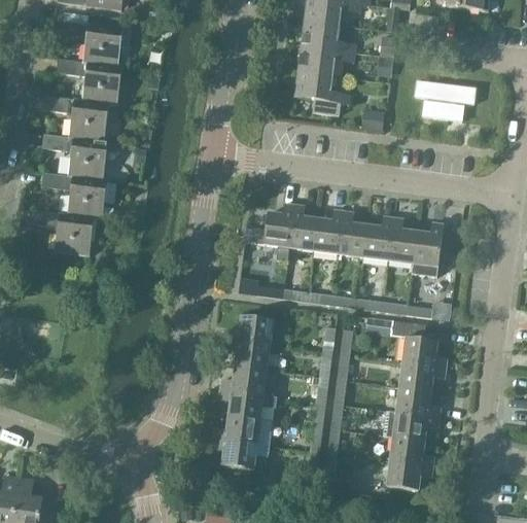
[(58,0),(86,4),(86,5),(121,10),(123,0),(58,0)]
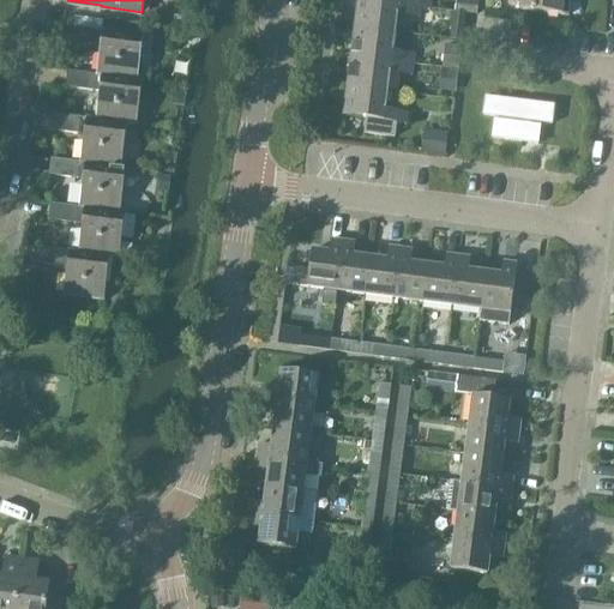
[(398,11),(420,13),(421,4),(390,0),(359,0),(355,25),(396,30),(398,11)]
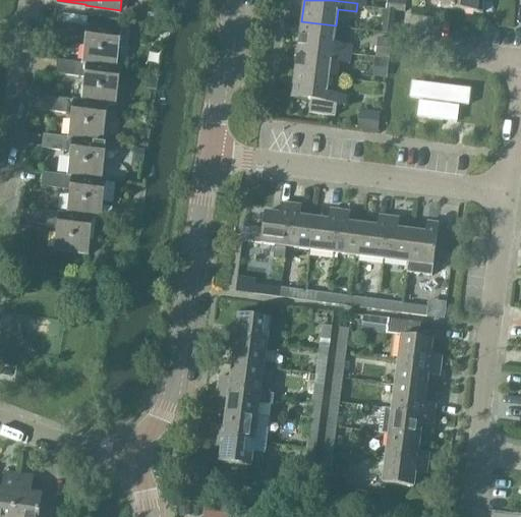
[(388,0),(388,6),(396,7),(405,8),(406,0),(388,0)]
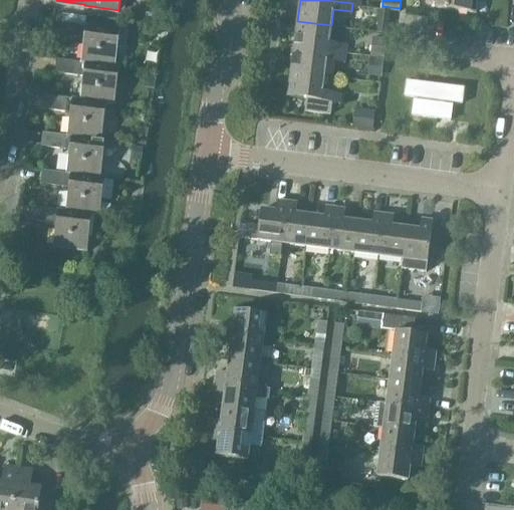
[(436,0),(435,7),(477,12),(478,0),(436,0)]
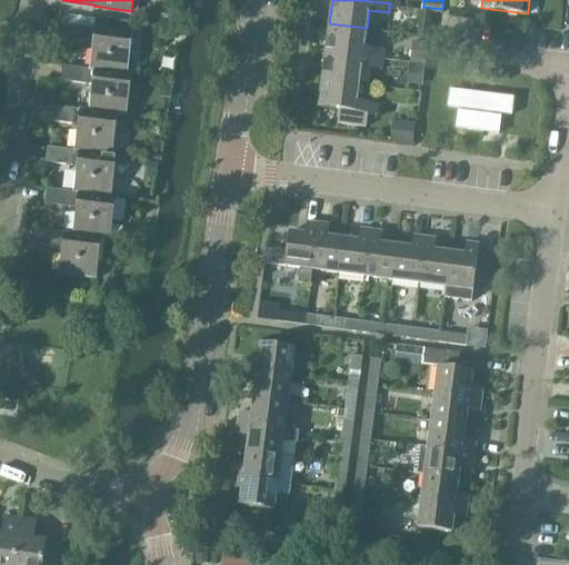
[(69,6),(69,17),(88,18),(89,7),(69,6)]
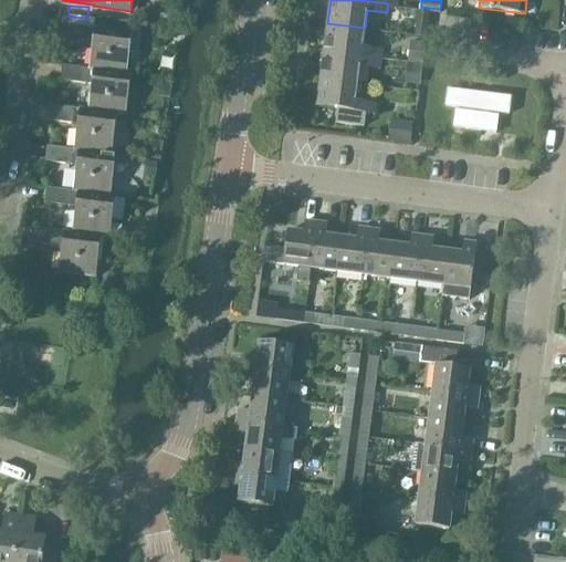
[(417,7),(416,23),(427,24),(430,8),(421,7),(417,7)]
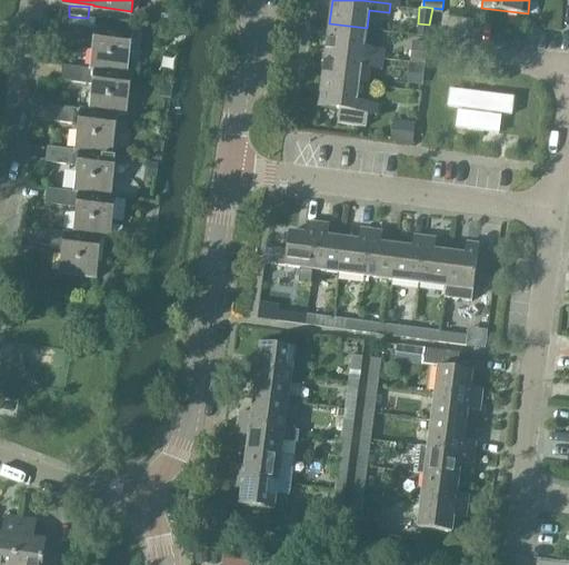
[(93,40),(90,67),(128,71),(128,70),(133,29),(95,25),(95,26),(65,21),(62,36),(93,40)]
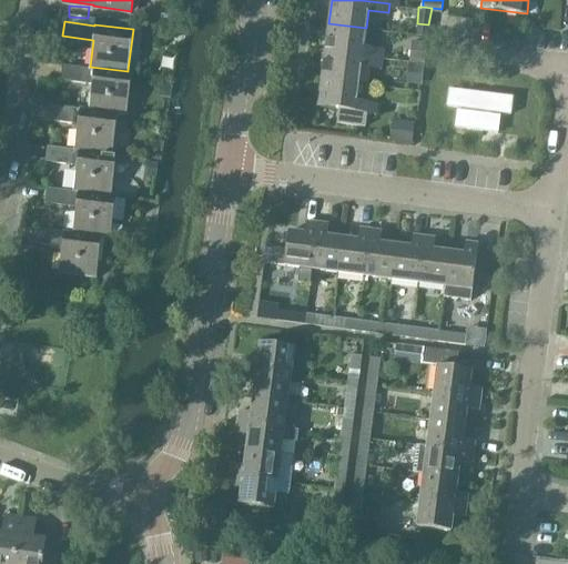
[(383,58),(383,57),(384,48),(364,46),(366,28),(328,23),(325,51),(383,58)]
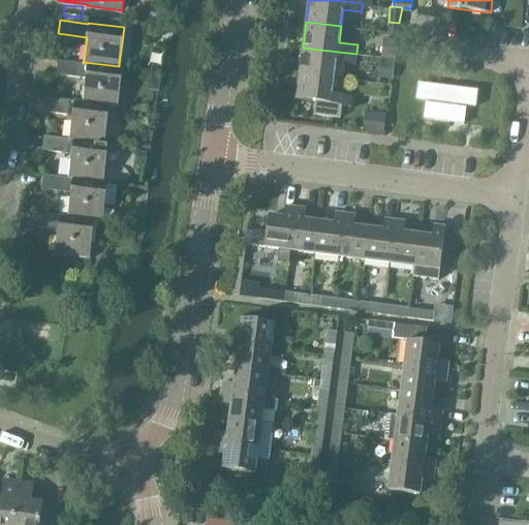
[(384,34),(382,54),(395,56),(398,36),(384,34)]
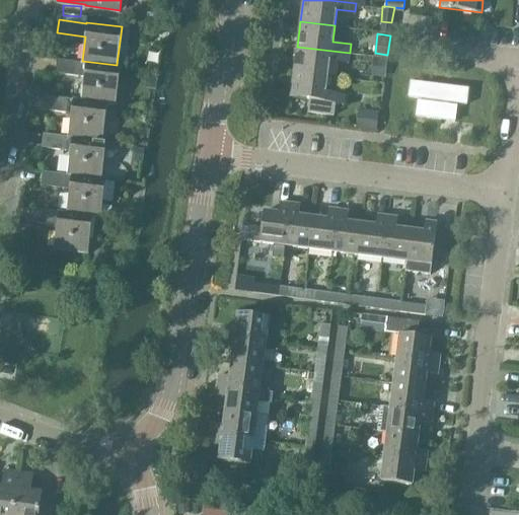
[(297,47),(294,71),(328,75),(330,60),(349,62),(349,60),(350,53),(297,47)]
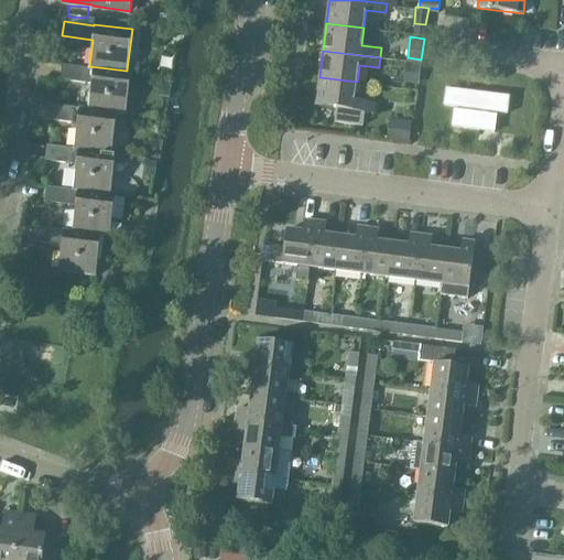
[(408,58),(405,71),(420,73),(421,61),(408,58)]
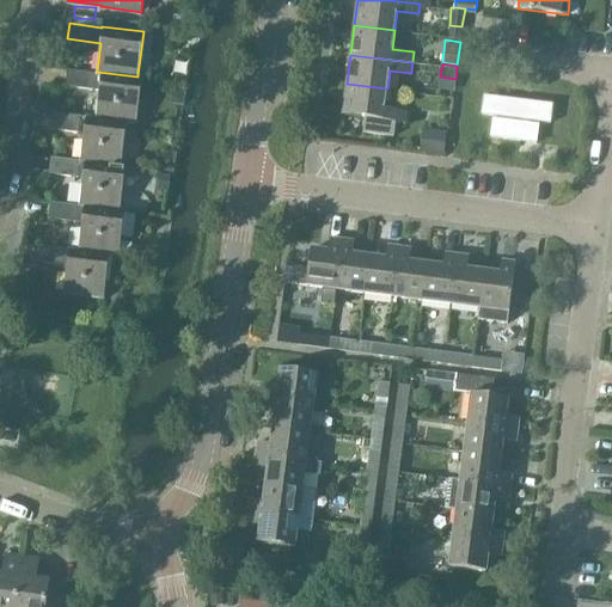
[(67,67),(66,84),(99,87),(96,115),(127,118),(126,121),(138,122),(138,121),(142,78),(144,77),(138,75),(138,77),(97,72),(67,67)]
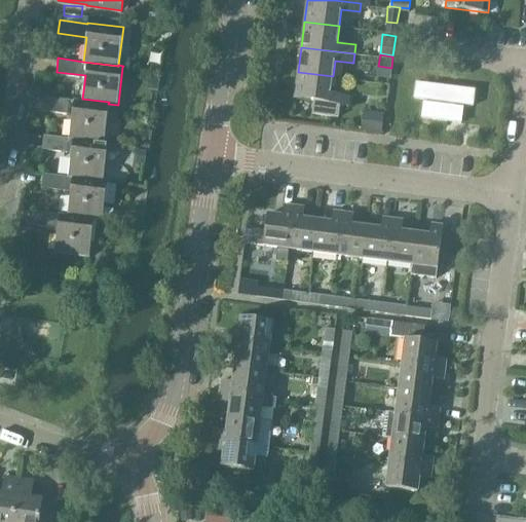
[(333,76),(298,72),(295,97),(313,99),(312,111),(339,114),(340,102),(348,103),(349,94),(331,91),(333,76)]
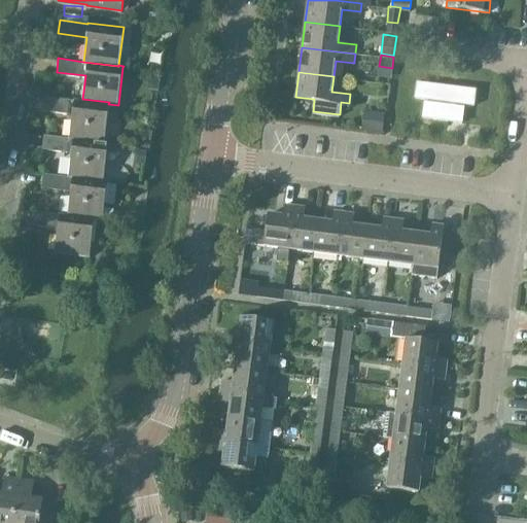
[(160,75),(150,74),(148,86),(159,88),(160,75)]
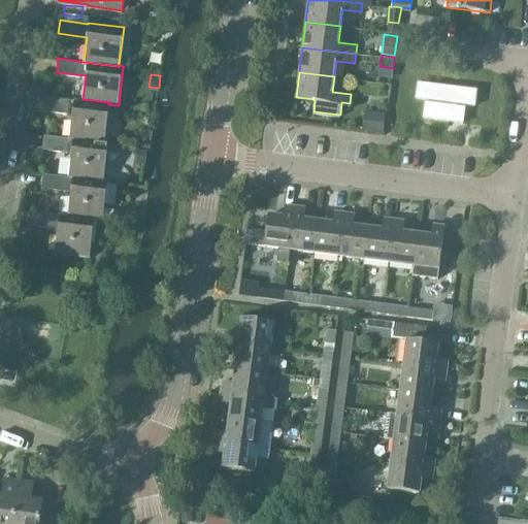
[(475,103),(477,87),(418,79),(416,96),(451,100),(451,102),(425,99),(423,116),(463,121),(465,104),(455,103),(456,101),(475,103)]
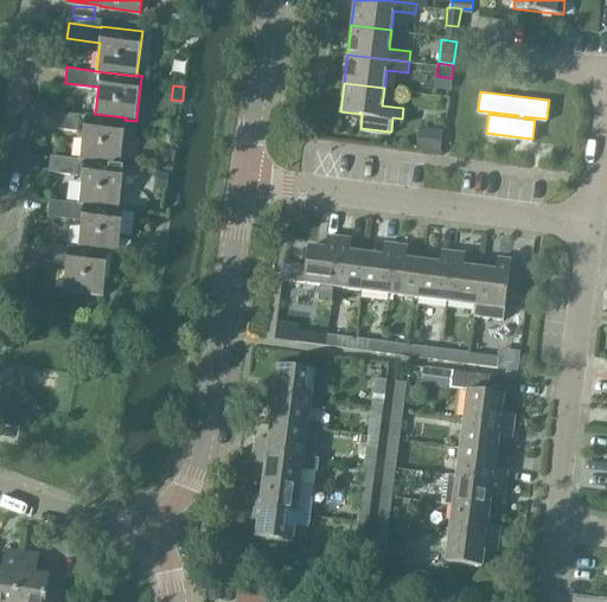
[(52,109),(50,126),(83,130),(80,158),(120,162),(125,120),(126,117),(95,114),(85,113),(85,114),(52,109)]
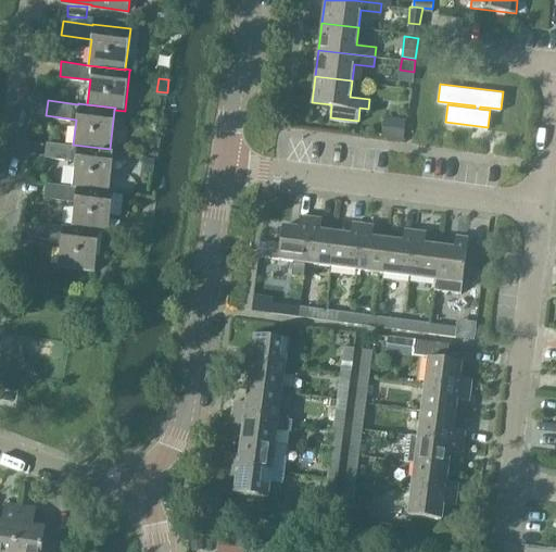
[(391,117),(390,134),(403,136),(405,118),(391,117)]
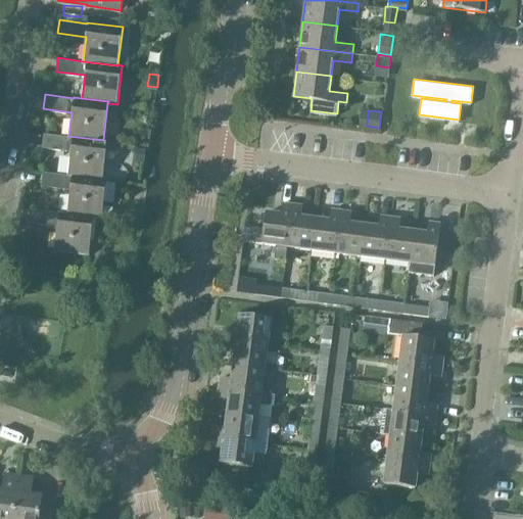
[(103,178),(107,140),(103,140),(68,136),(44,133),(42,146),(70,150),(67,174),(107,179),(107,178),(103,178)]
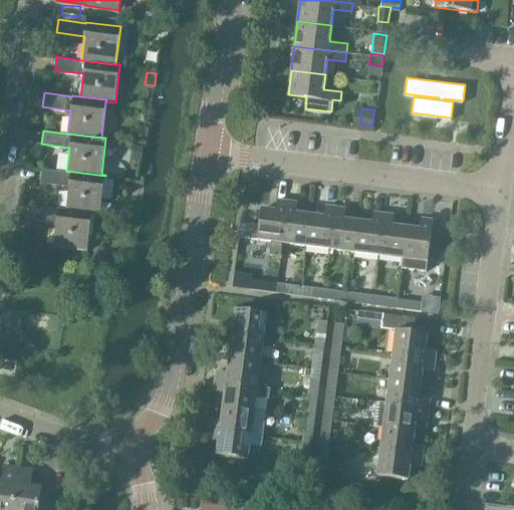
[(133,156),(142,157),(143,145),(135,144),(133,156)]
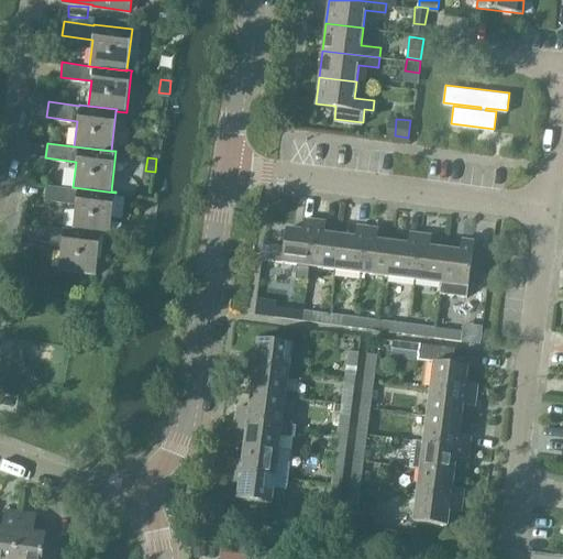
[(116,193),(73,187),(46,184),(44,198),(76,203),(73,227),(101,231),(110,232),(116,193)]
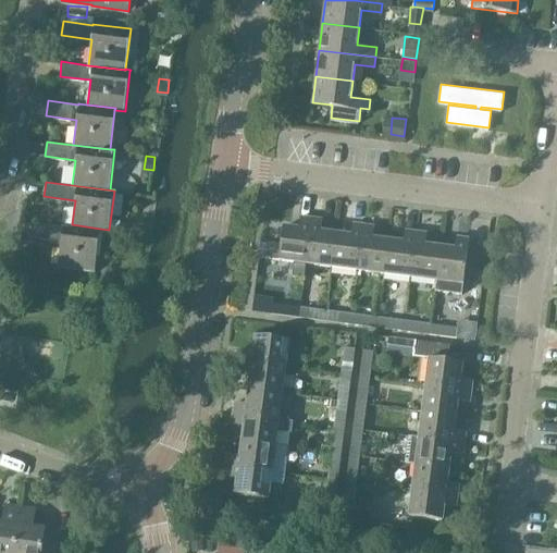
[(268,242),(267,257),(279,259),(306,262),(311,217),(300,216),(298,228),(284,225),(281,244),(268,242)]
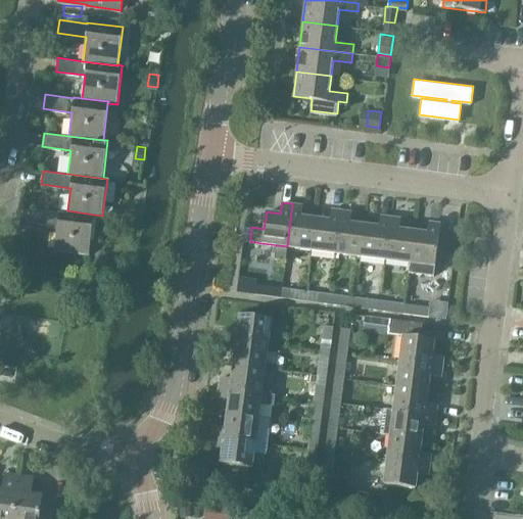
[(311,249),(316,218),(301,216),(302,204),(292,203),(287,246),(311,249)]
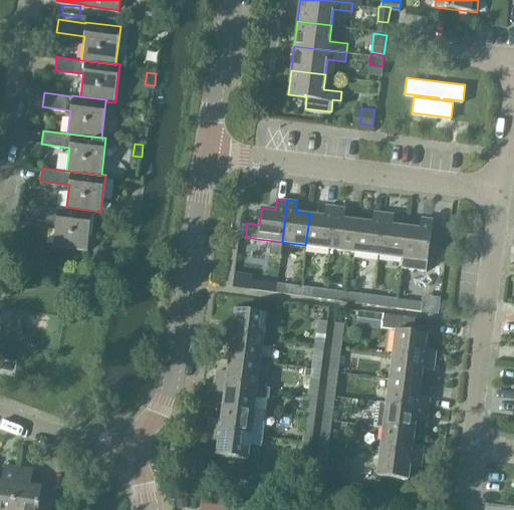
[(30,203),(28,217),(56,221),(53,245),(87,249),(89,236),(92,211),(66,207),(57,206),(57,207),(30,203)]
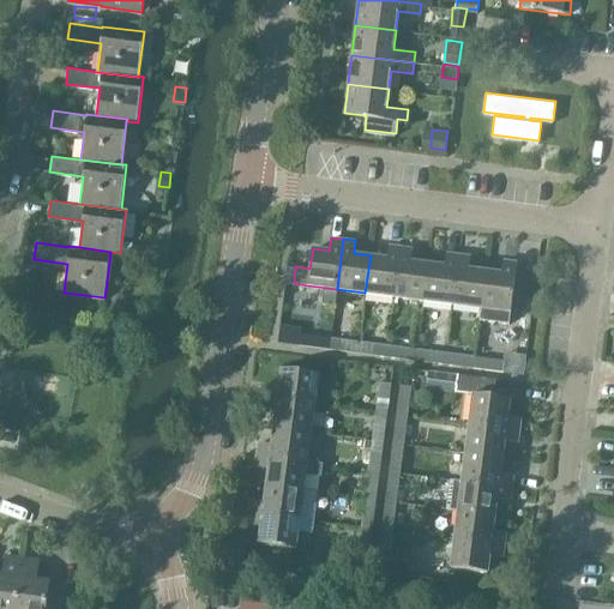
[(365,293),(393,296),(401,246),(389,245),(386,258),(371,255),(365,293)]
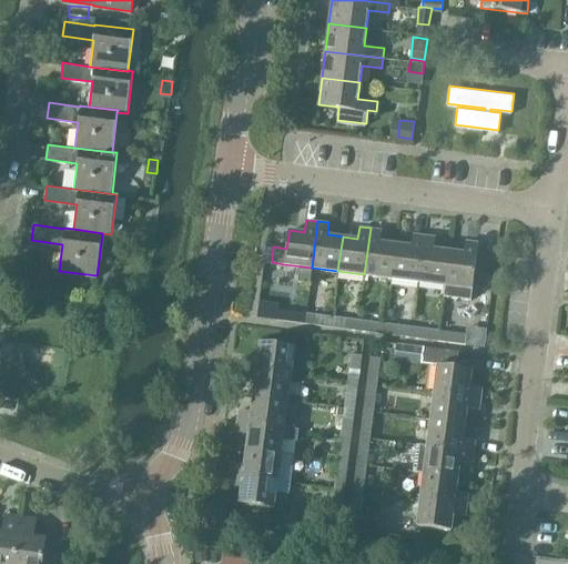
[(364,274),(392,279),(396,244),(379,242),(382,229),(371,228),(364,274)]
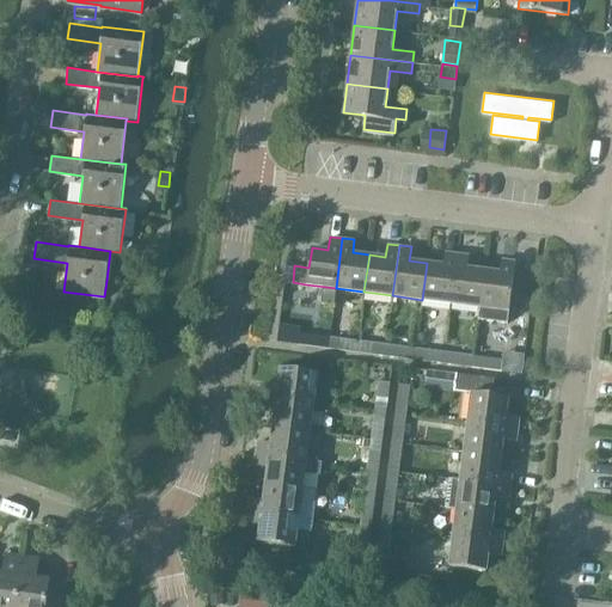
[(422,300),(450,304),(457,253),(445,252),(444,264),(427,263),(422,300)]
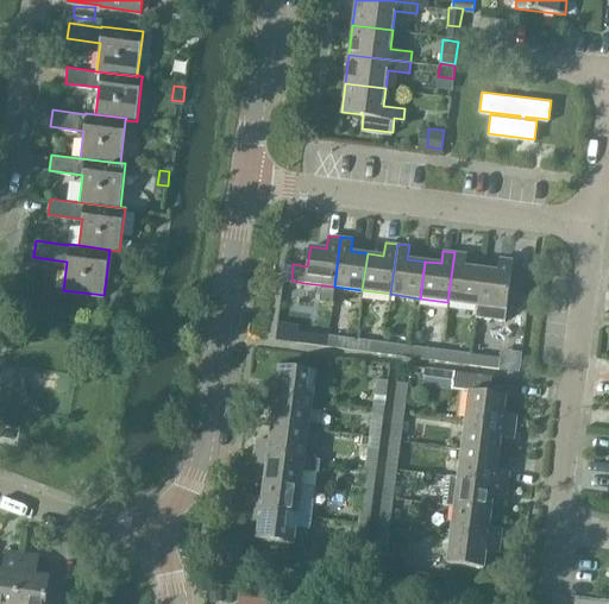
[(447,302),(476,306),(481,268),(464,266),(465,253),(454,252),(447,302)]
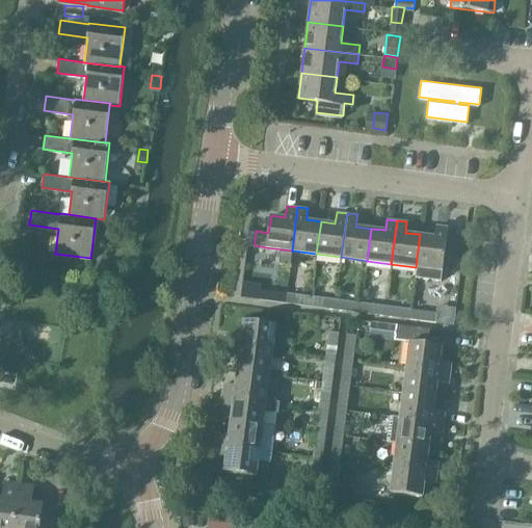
[(416,267),(415,275),(441,279),(446,239),(446,238),(447,227),(436,225),(435,236),(420,234),(416,267)]
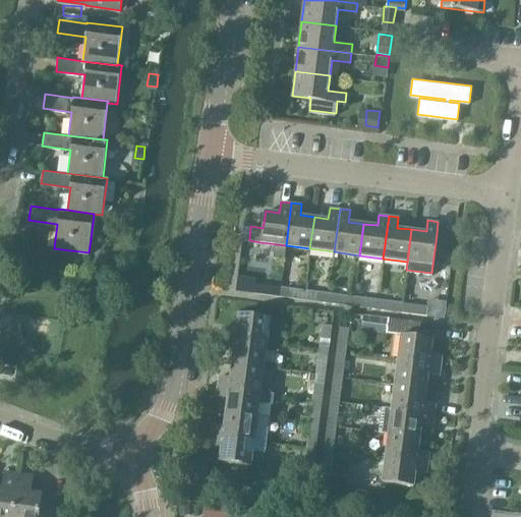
[(254,291),(279,294),(281,285),(256,281),(254,291)]
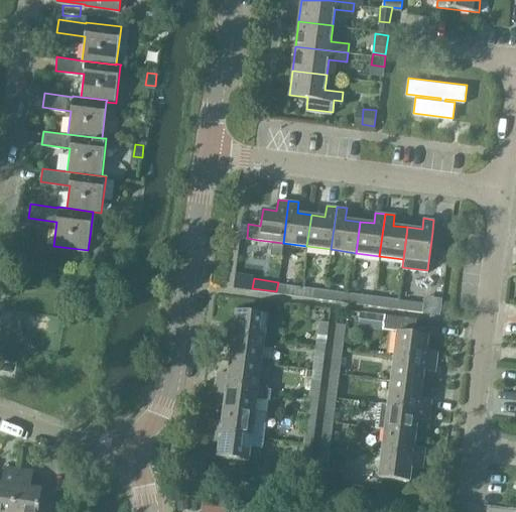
[(276,291),(300,294),(302,285),(278,282),(276,291)]
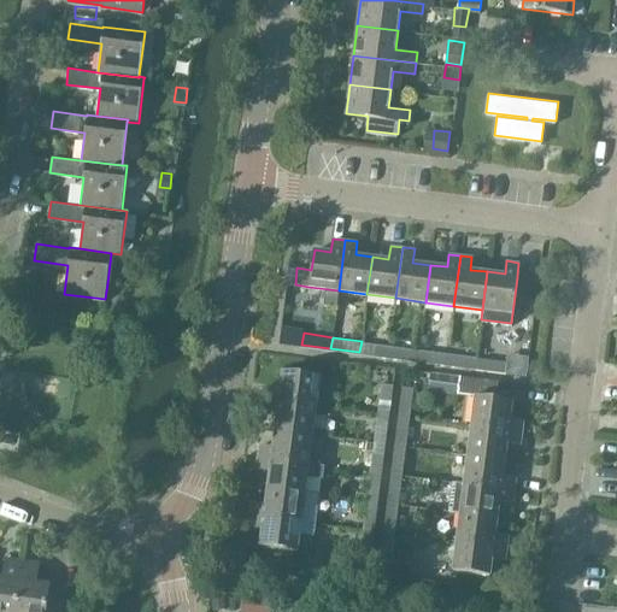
[(359,352),(389,355),(391,345),(362,341),(359,352)]
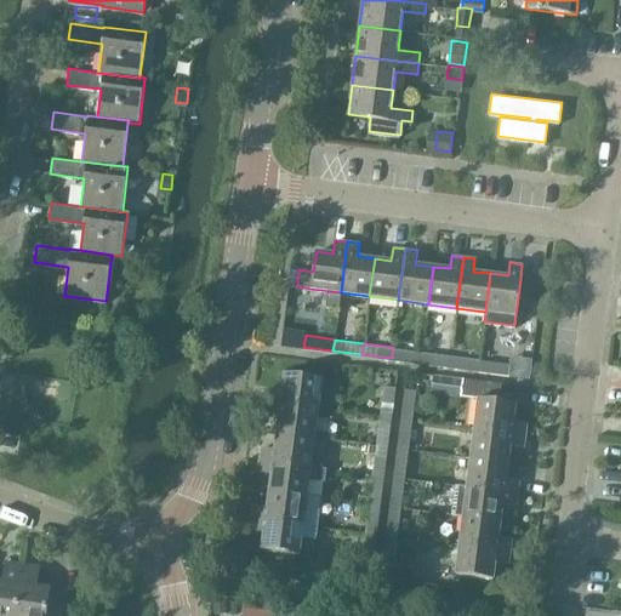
[(392,358),(421,363),(422,351),(393,347),(392,358)]
